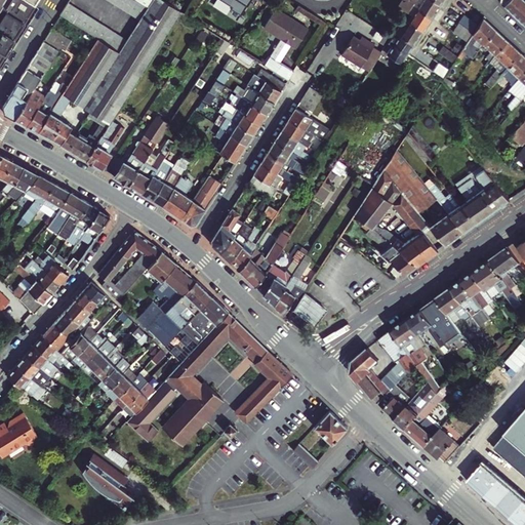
[(0,0),(0,61),(35,6),(24,0),(0,0)]
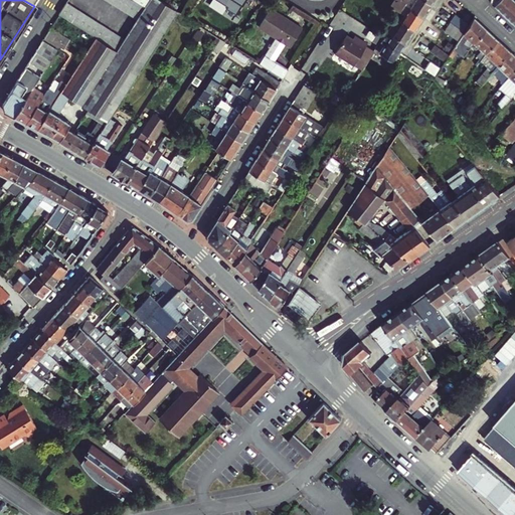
[(67,145),(86,156),(108,121),(110,118),(174,19),(179,12),(161,0),(150,0),(145,8),(138,19),(125,39),(118,51),(82,105),(90,109),(87,114),(99,122),(92,133),(89,131),(87,135),(79,131),(78,133),(76,131),(67,145)]
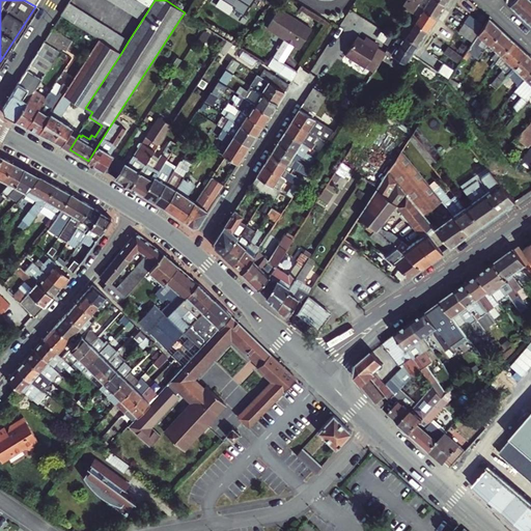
[(110,0),(142,20),(149,8),(144,4),(138,0),(137,0),(110,0)]
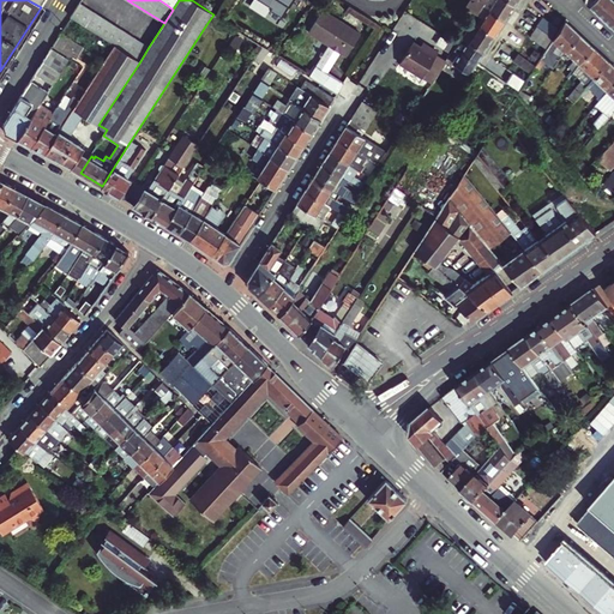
[(283,17),(293,0),(260,0),(272,7),(271,10),(283,17)]
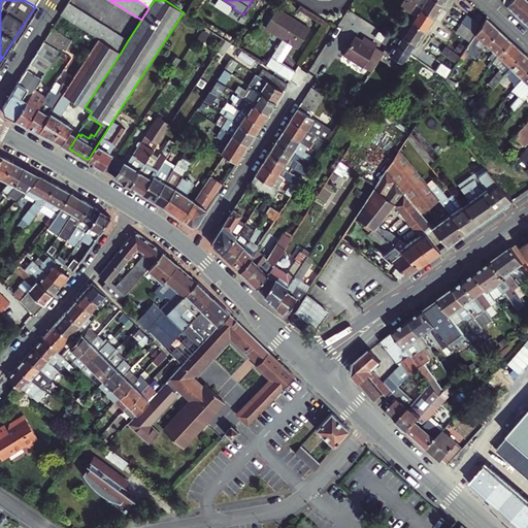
[(417,0),(415,5),(434,18),(440,9),(434,5),(437,0),(436,0),(417,0)]
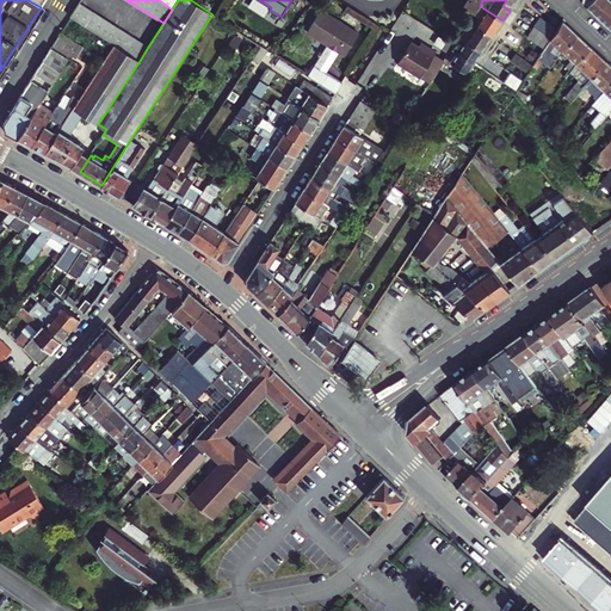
[(510,11),(516,0),(505,0),(506,0),(503,6),(510,11)]
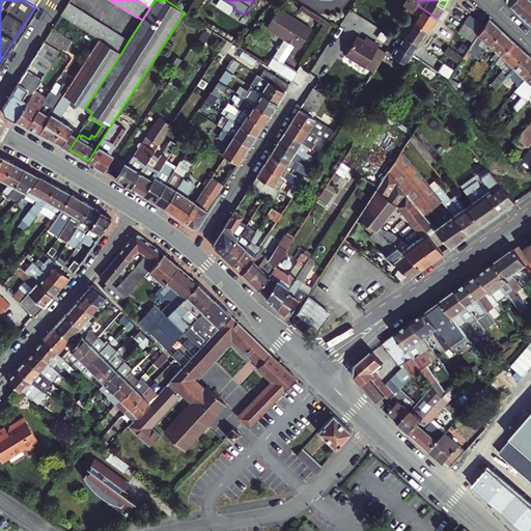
[(530,0),(506,0),(506,2),(530,25),(530,0)]
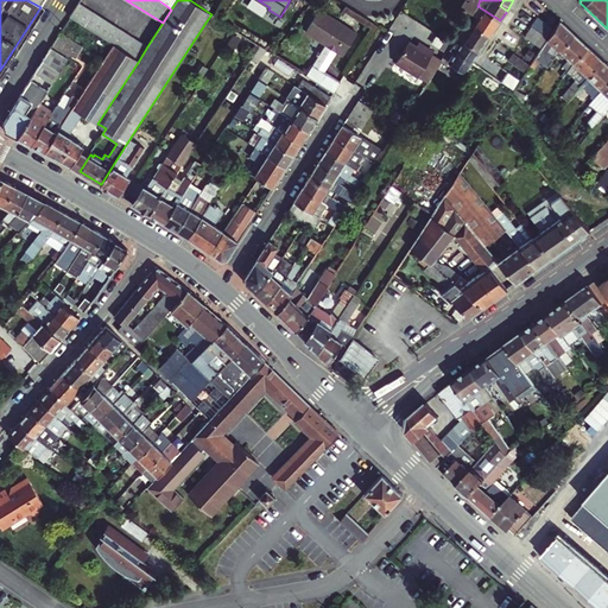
[(78,2),(70,17),(113,44),(139,61),(147,46),(78,2)]
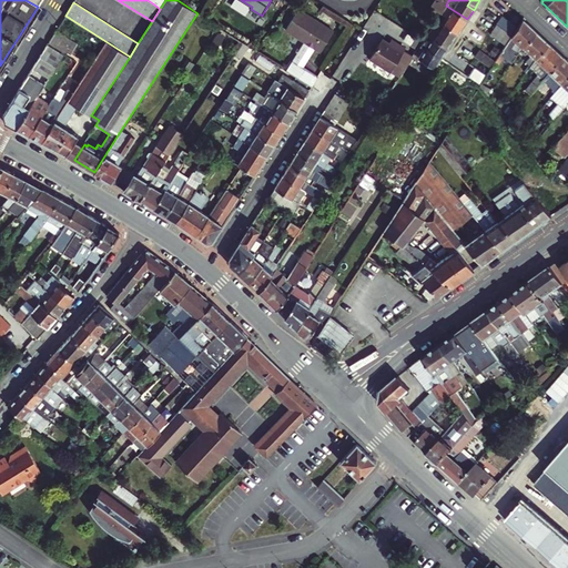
[(446,17),(442,23),(458,34),(467,19),(446,6),(440,13),(446,17)]
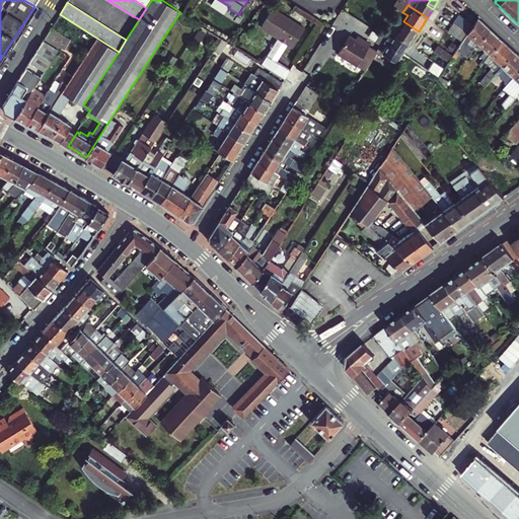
[(262,64),(283,78),(289,68),(278,61),(289,45),(293,48),(305,29),(273,8),(262,27),(279,39),(268,55),(262,64)]
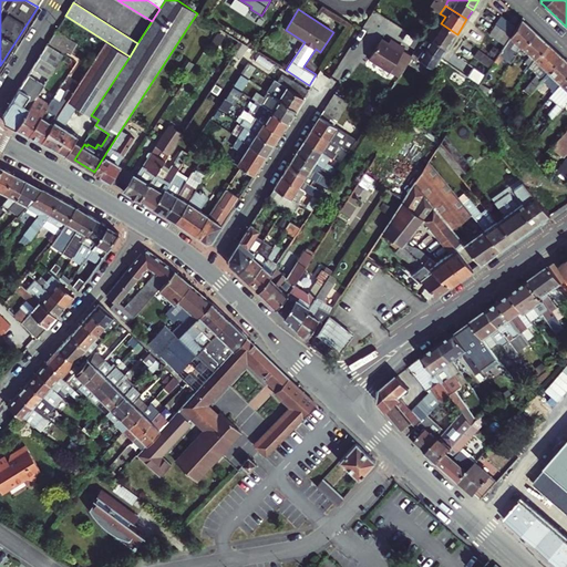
[(197,13),(192,21),(208,32),(214,23),(200,16),(197,13)]
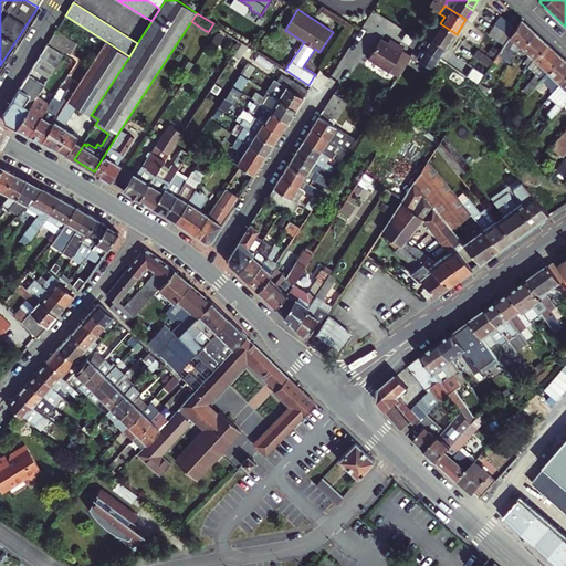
[(512,33),(516,28),(501,17),(496,23),(512,33)]
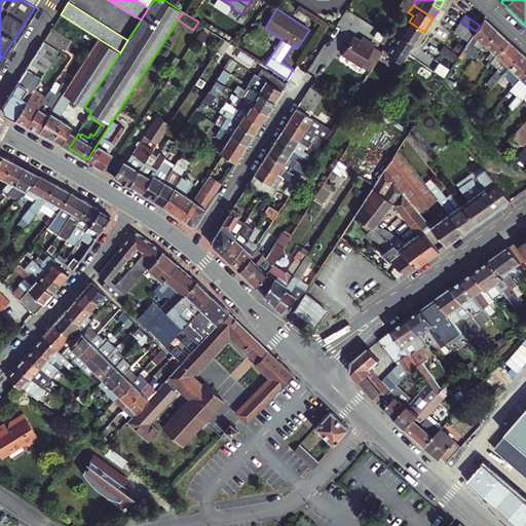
[(476,31),(474,34),(468,41),(462,50),(465,52),(475,59),(485,43),(497,30),(485,17),(480,26),(476,31)]
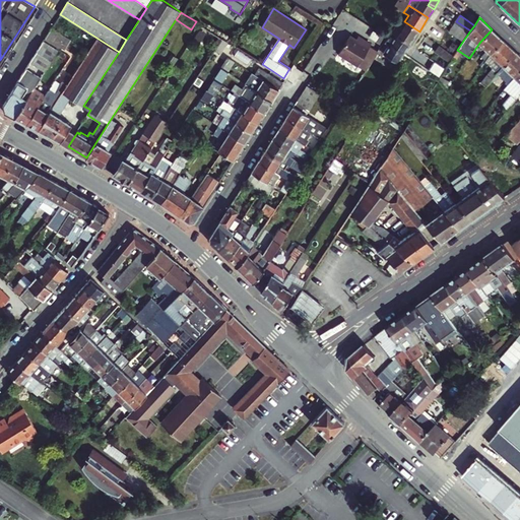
[(399,18),(391,31),(410,45),(419,31),(404,21),(399,18)]
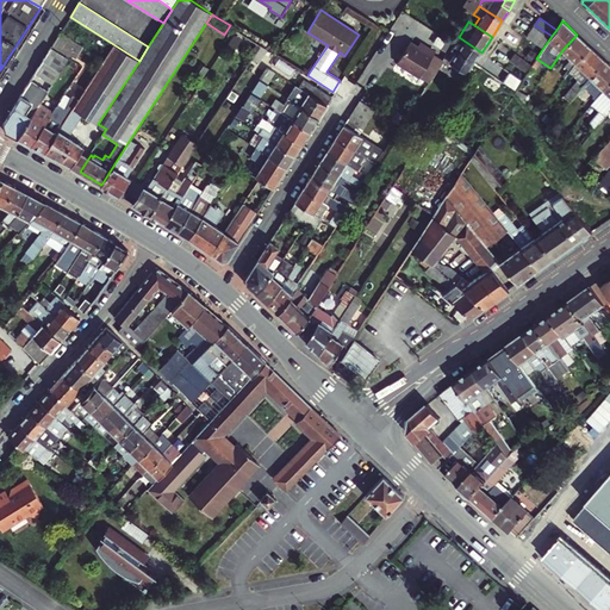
[(53,45),(64,51),(72,39),(61,32),(53,45)]
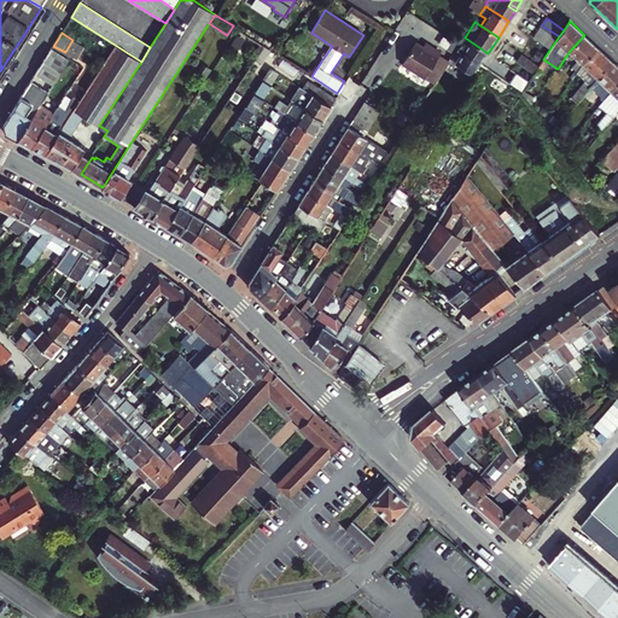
[(544,41),(549,45),(554,38),(549,34),(544,41)]
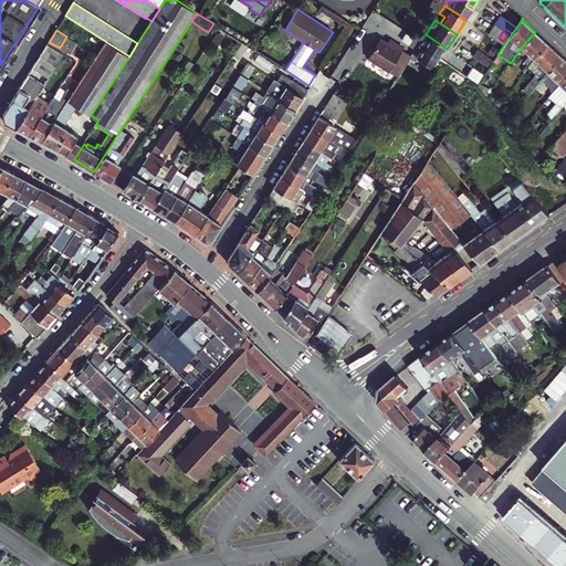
[(535,32),(522,46),(531,55),(522,64),(527,69),(534,59),(548,44),(535,32)]
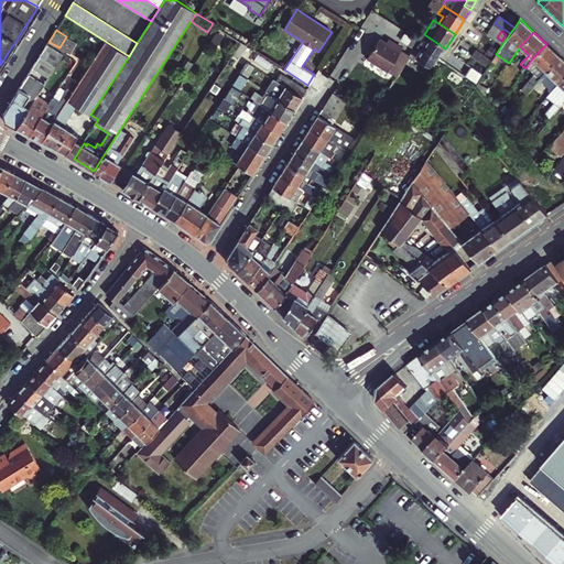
[(420,41),(416,46),(422,50),(416,57),(433,67),(438,58),(445,49),(424,34),(420,41)]
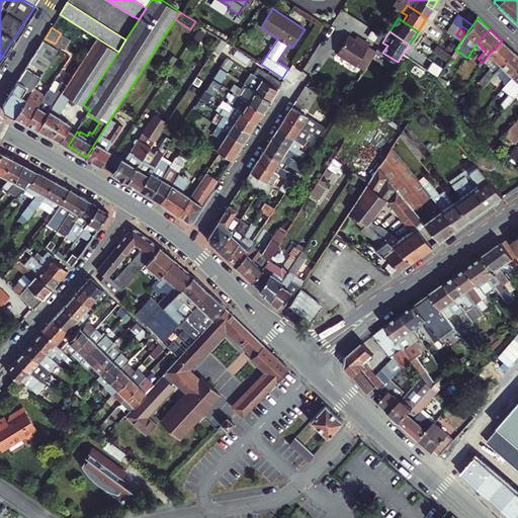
[(61,33),(55,44),(64,51),(71,39),(61,33)]
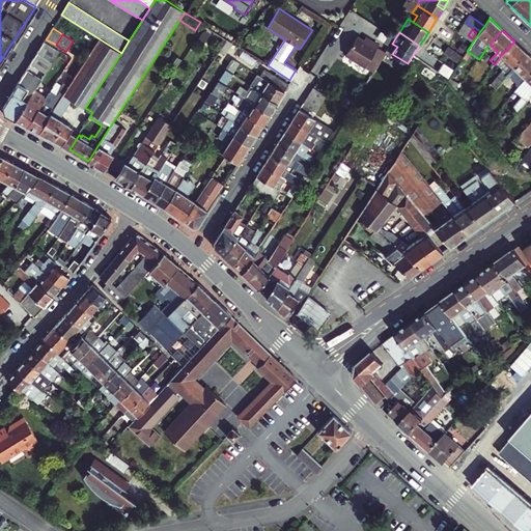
[(373,73),(386,53),(378,48),(380,46),(370,39),(368,44),(363,40),(357,36),(345,54),(373,73)]
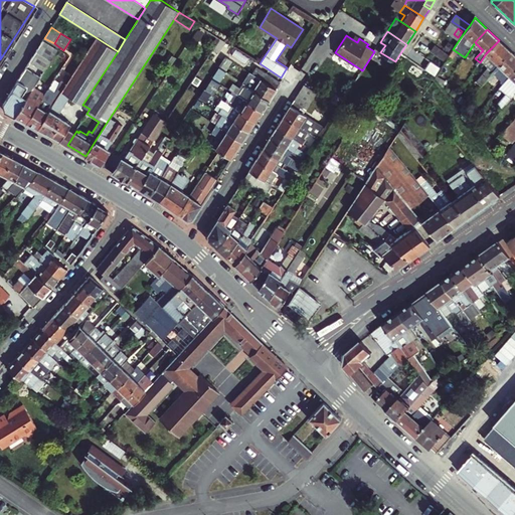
[(37,128),(60,140),(68,127),(70,124),(57,115),(69,97),(82,105),(118,51),(96,37),(69,78),(66,82),(37,128)]
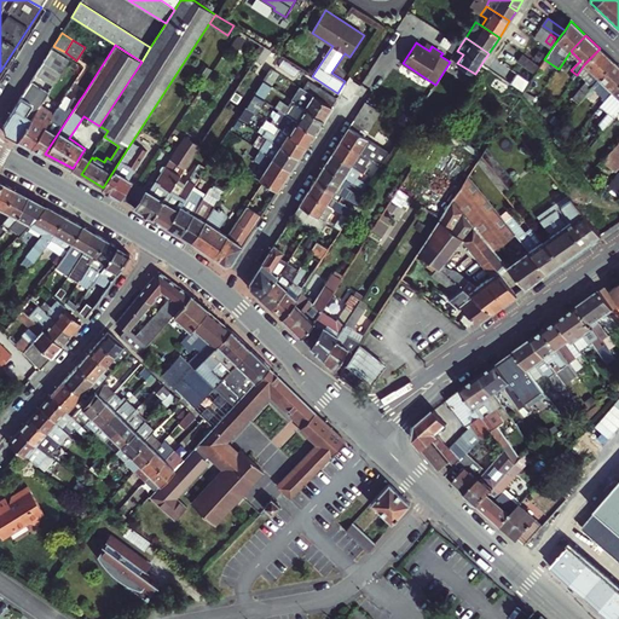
[(265,46),(256,61),(262,64),(271,50),(265,46)]
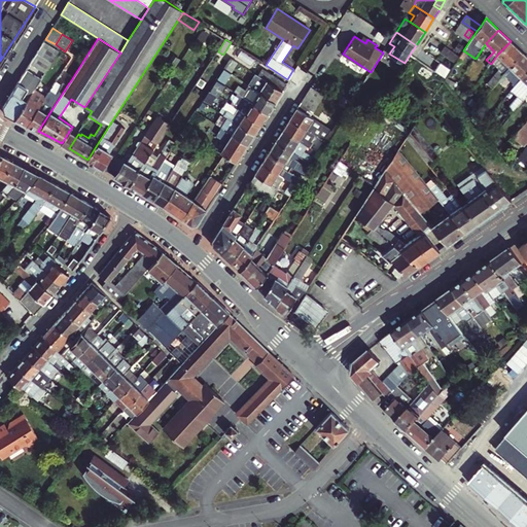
[(60,50),(44,41),(30,63),(45,73),(60,50)]
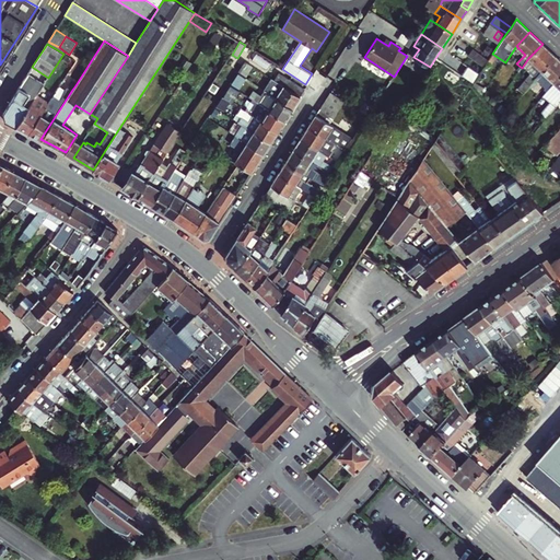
[(543,44),(528,58),(541,70),(556,56),(543,44)]
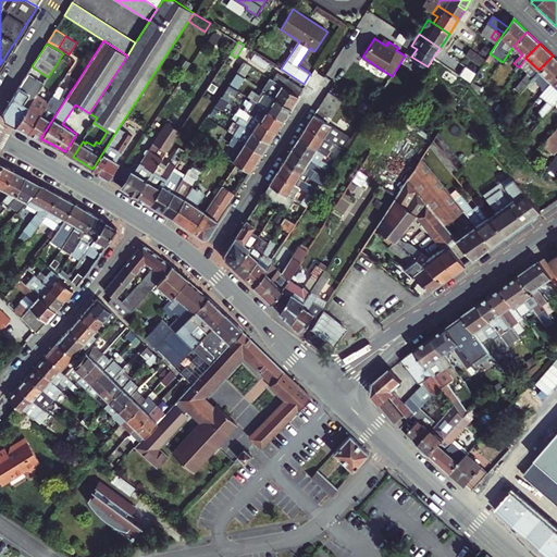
[(484,59),(471,50),(467,58),(479,66),(484,59)]
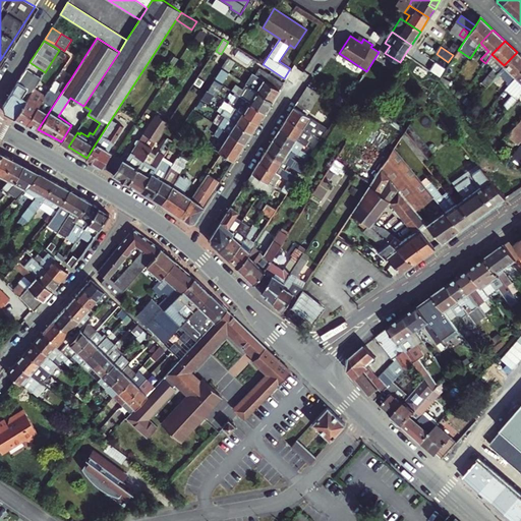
[(504,65),(500,70),(512,80),(520,70),(520,55),(517,52),(504,65)]
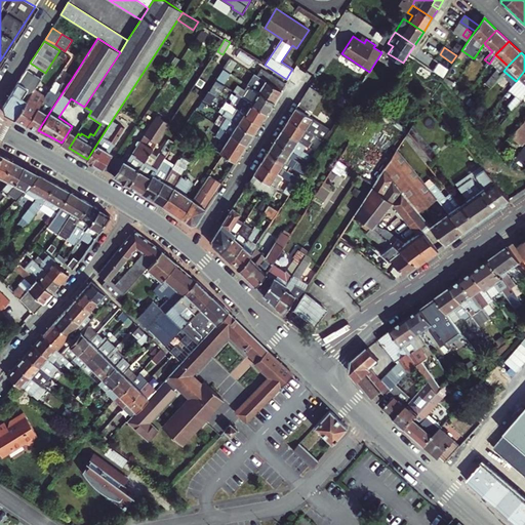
[(230,56),(224,67),(231,72),(237,62),(230,56)]
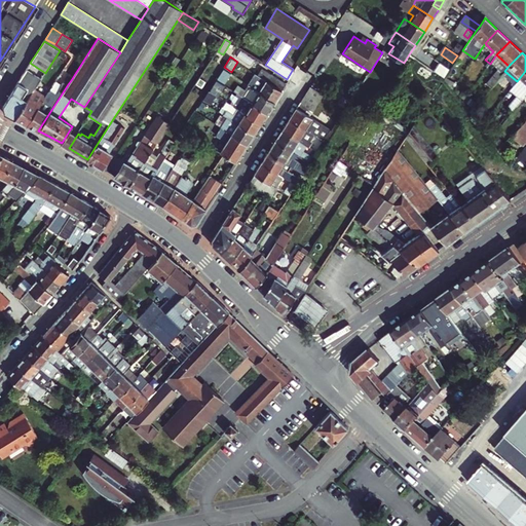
[(449,68),(439,61),(435,68),(445,74),(449,68)]
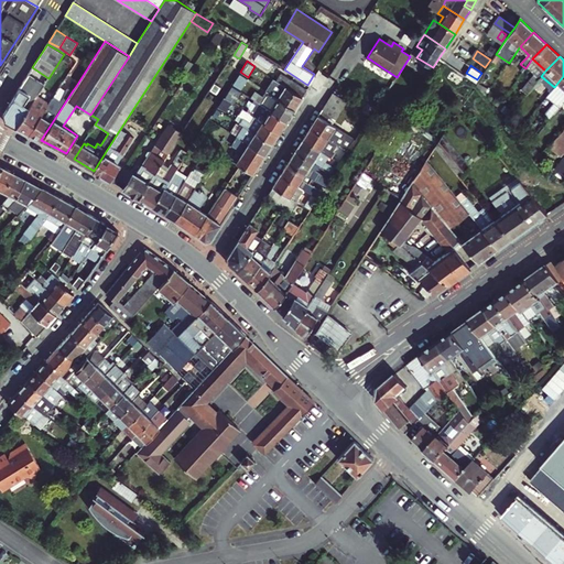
[(281,73),(277,80),(302,97),(306,89),(281,73)]
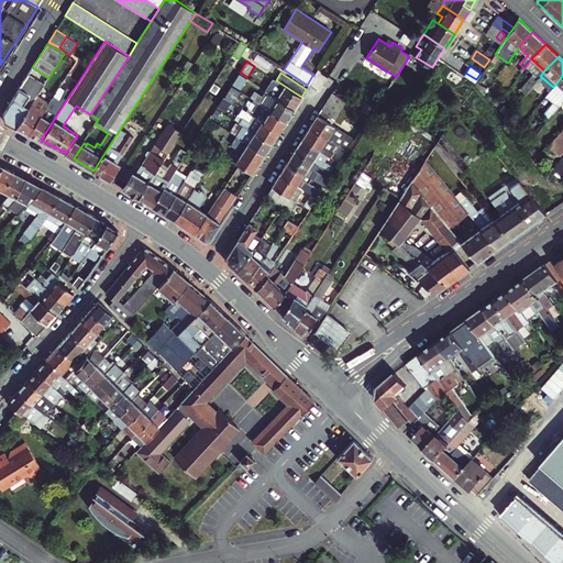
[(247,79),(240,74),(233,84),(241,89),(247,79)]
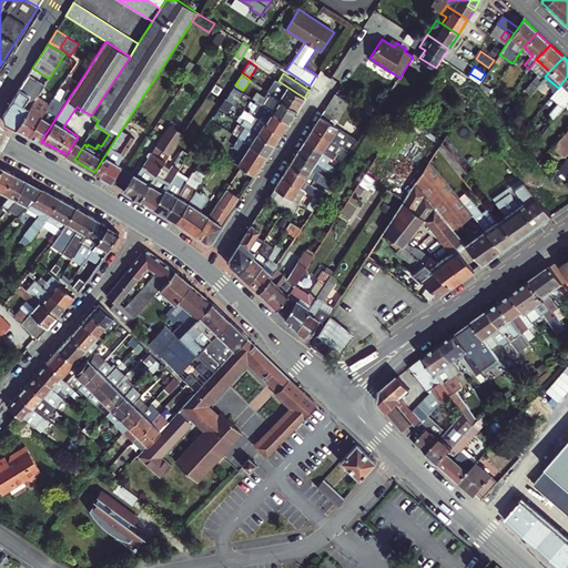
[(530,94),(545,78),(540,74),(538,78),(537,77),(526,90),(530,94)]
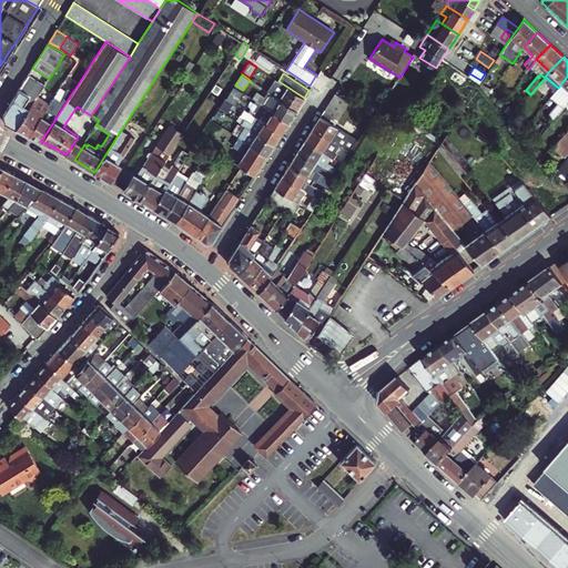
[(44,85),(28,75),(3,114),(7,123),(16,129),(37,95),(44,85)]
